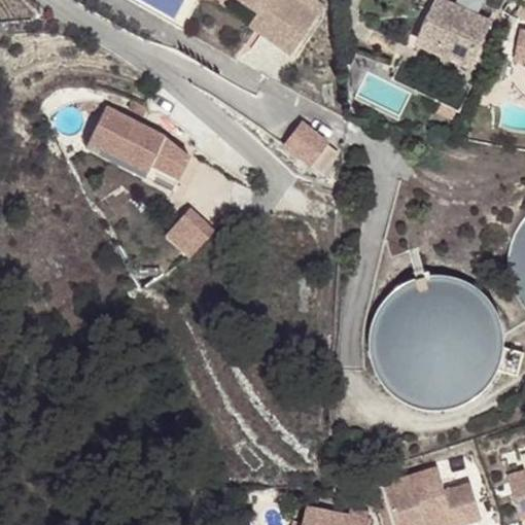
[(241,0),(253,8),(245,22),(288,49),(312,13),(291,0),(241,0)]
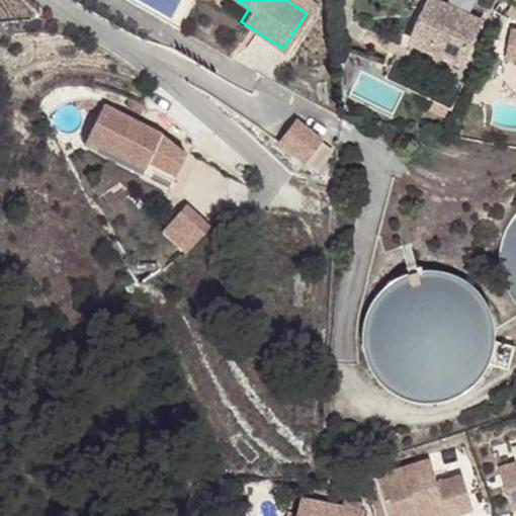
[(455,0),(452,7),(436,0),(427,0),(410,40),(459,64),(481,20),(468,15),(475,1),(473,0),(455,0)]
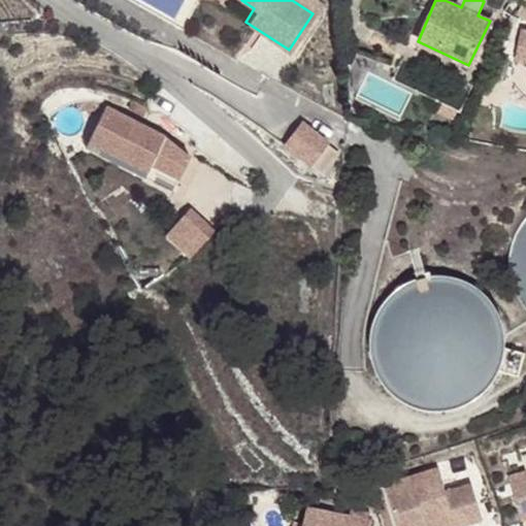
[(525,28),(520,28),(515,60),(525,61),(525,28)]
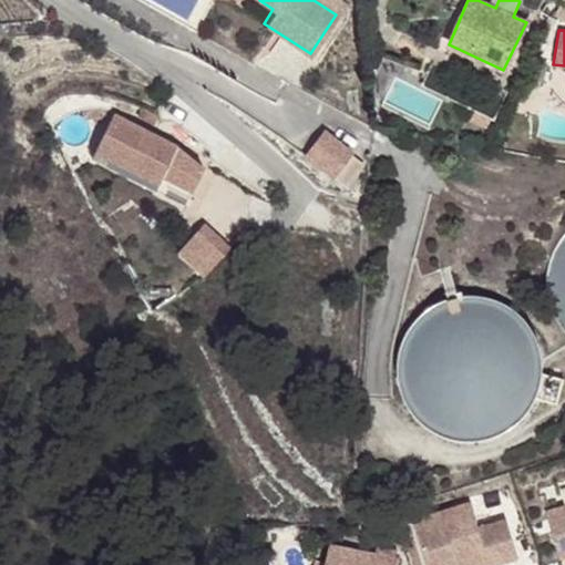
[(175,147),(110,115),(92,152),(164,187),(186,198),(201,168),(175,147)]
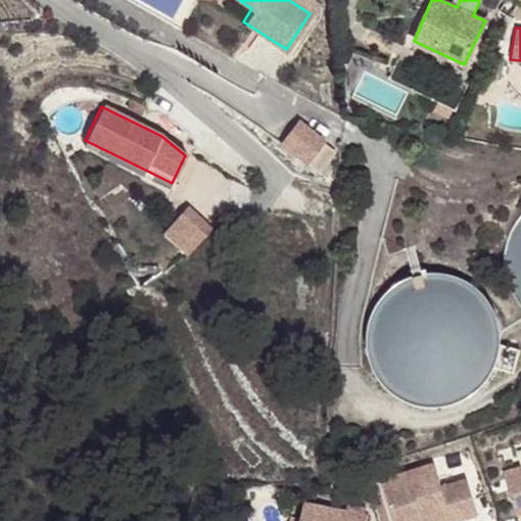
[(276,141),(323,166),(336,140),(289,115),(276,141)]
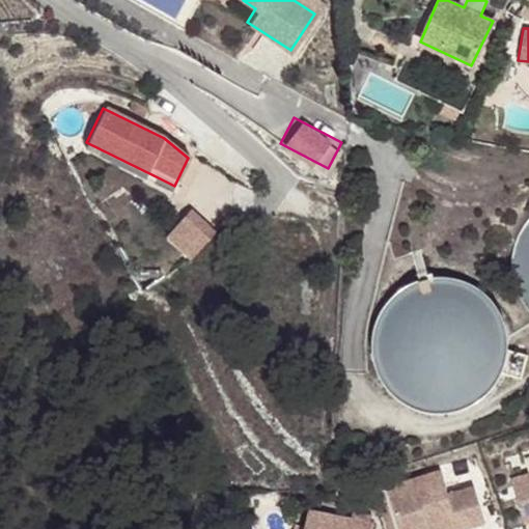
[(154,175),(86,142),(83,149),(150,183),(154,175)]
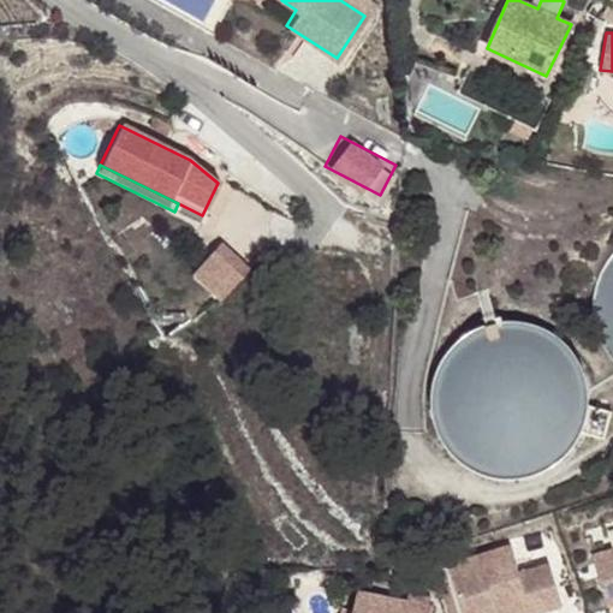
[(186,262),(215,290),(245,260),(216,232),(186,262)]
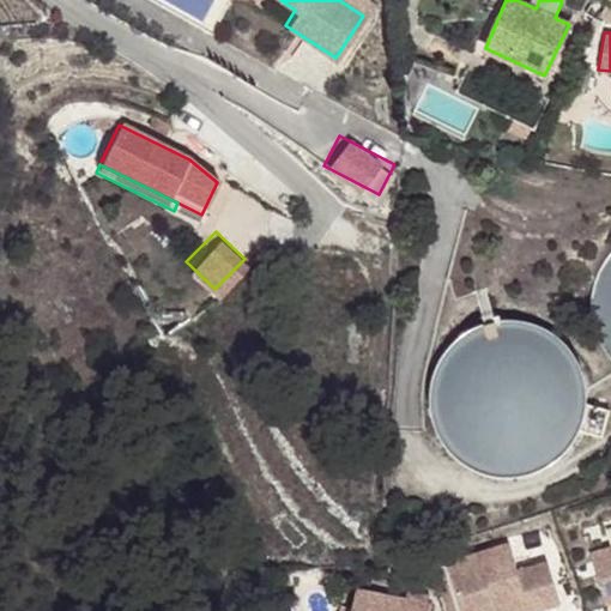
[(610,255),(608,260),(599,278),(594,296),(596,315),(602,333),(610,349),(610,255)]
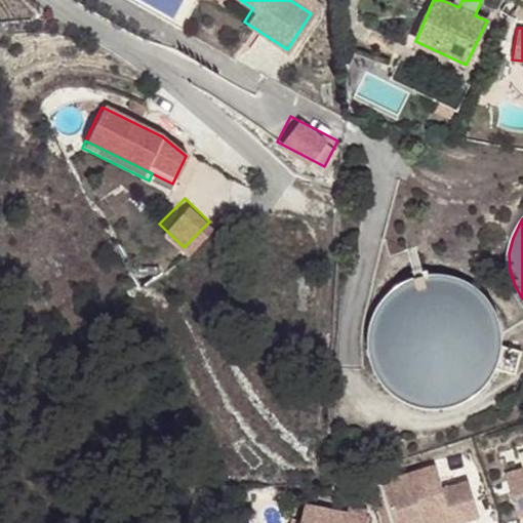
[(522,347),(503,343),(503,332),(498,317),(491,303),(480,290),(467,281),(451,275),(435,274),(418,277),(404,283),(392,292),(381,306),(374,321),(372,336),(374,353),(379,368),(389,381),(401,392),(415,399),(431,403),(447,403),(464,398),(478,390),(489,378),(497,365),(517,369),(522,347)]
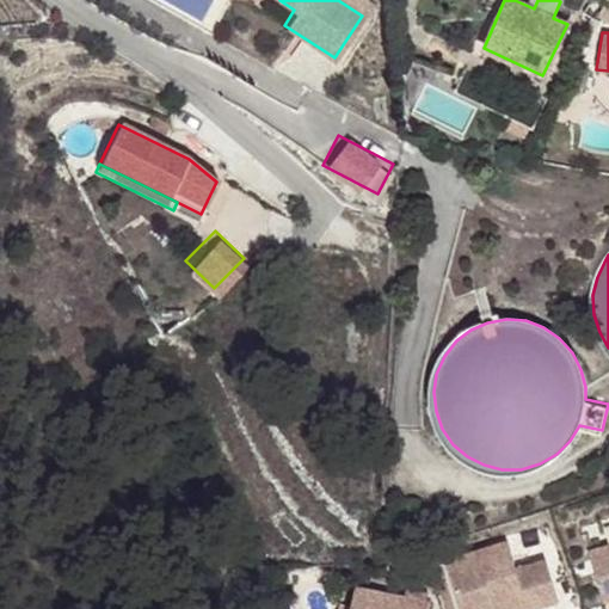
[(460,608),(503,608),(523,603),(524,608),(533,608),(558,602),(545,560),(515,570),(508,541),(446,559),(460,608)]
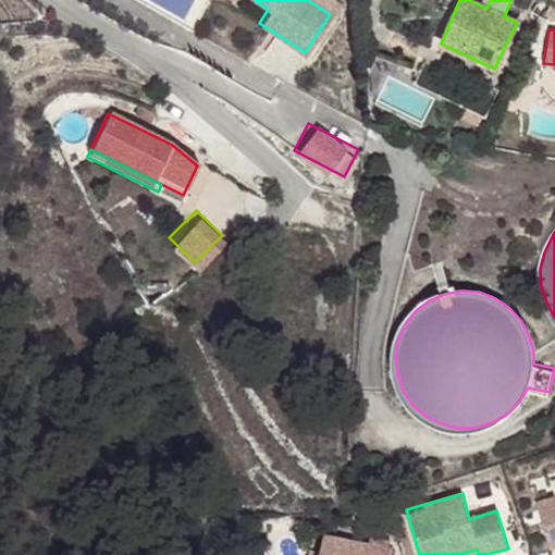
[(551,547),(554,546),(554,496),(535,504),(551,547)]
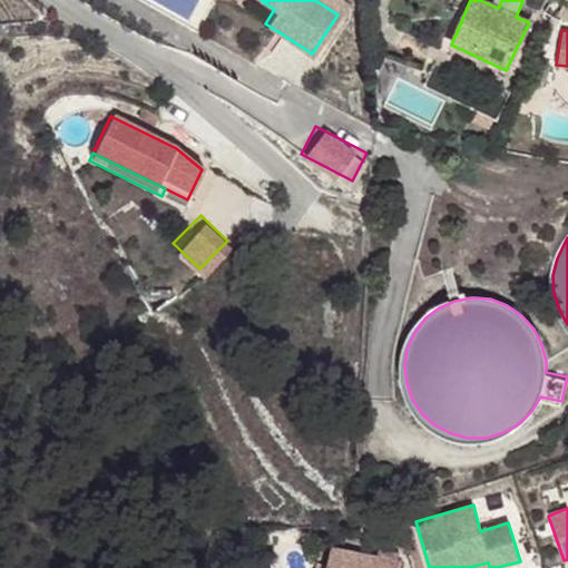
[(398,567),(400,561),(332,545),(326,567),(398,567)]
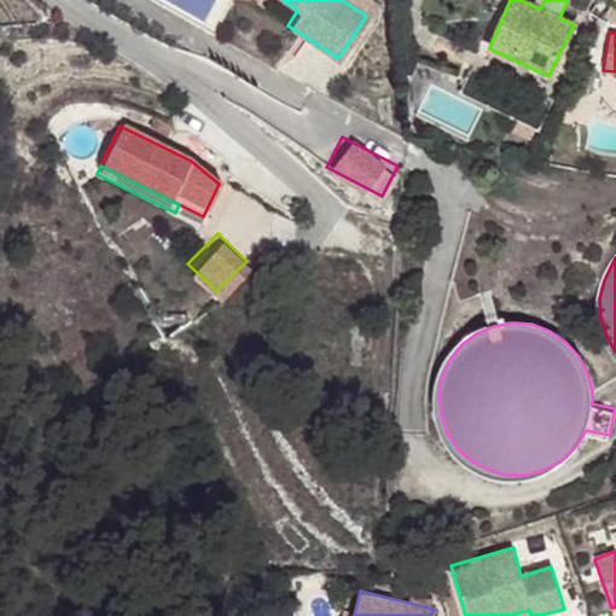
All buildings are outlined.
